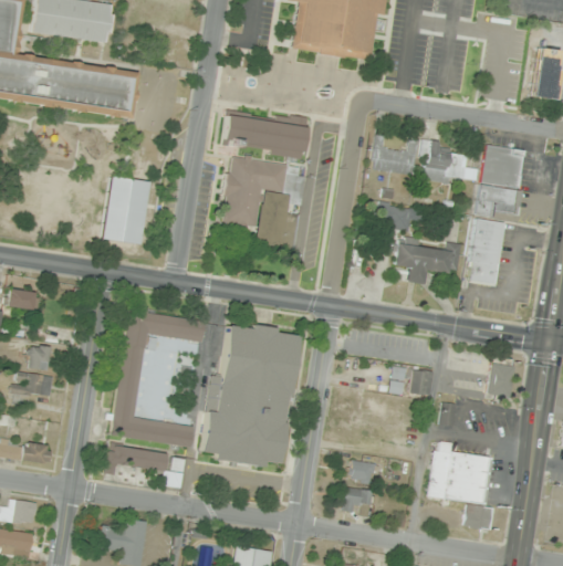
[(19,54),(24,0),(0,0),(0,100),(132,117),(137,69),(19,54)]
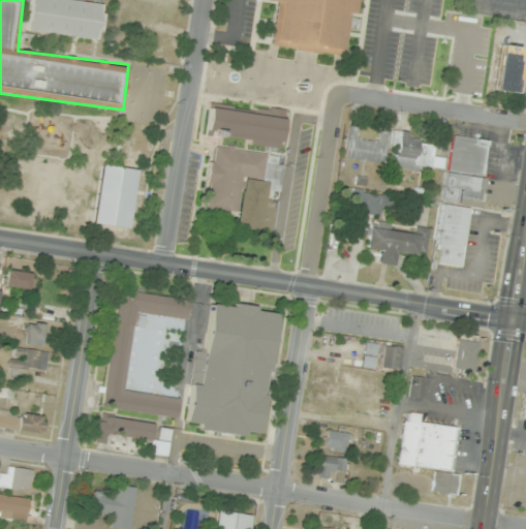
[(101,41),(106,3),(81,0),(33,0),(29,32),(101,41)]
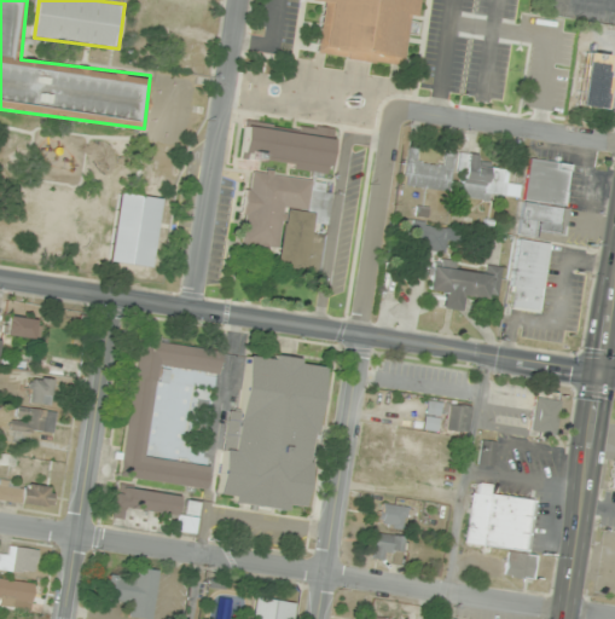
[(419,0),(417,16),(411,16),(402,67),(373,62),(373,63),(344,59),(346,57),(317,52),(324,1),(318,0),(419,0)]
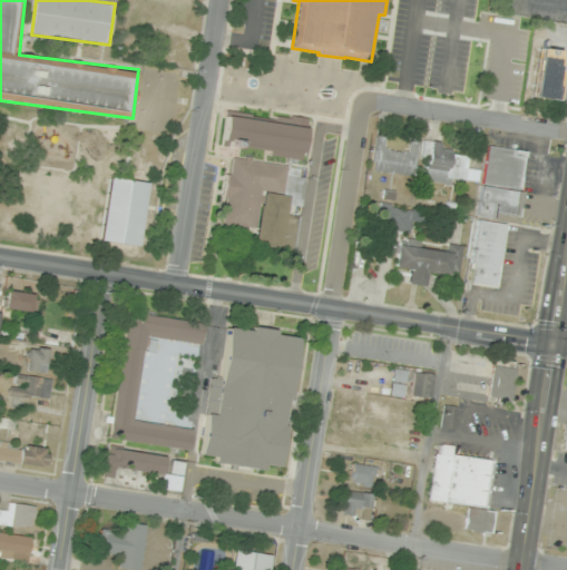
[(556,94),(564,50),(543,47),(535,90),(556,94)]
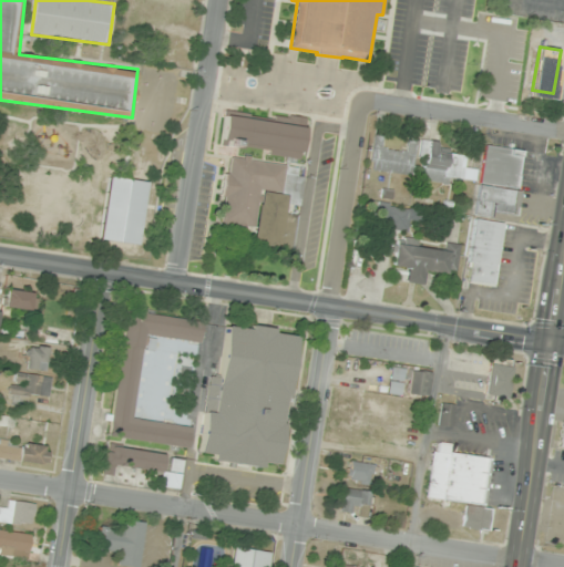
[(226,110),(249,113),(248,115),(274,119),(275,115),(291,119),(293,115),(306,117),(300,160),(268,155),(269,150),(245,146),(244,148),(221,145),(226,110)]
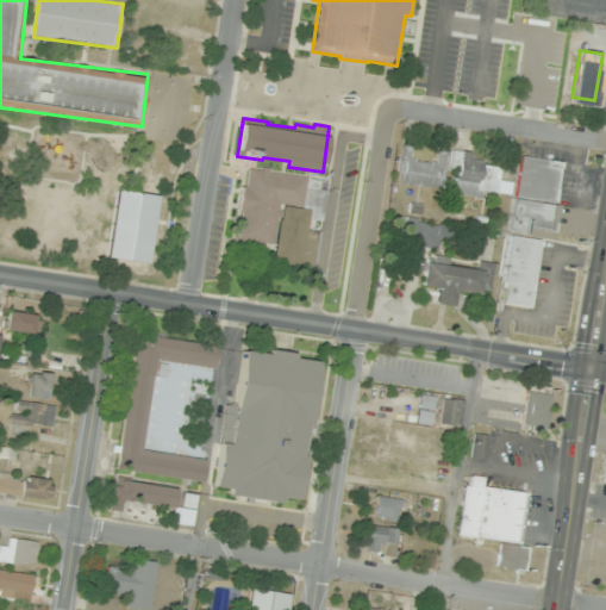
[(399,182),(445,190),(450,153),(441,151),(438,163),(413,160),(414,147),(405,145),(399,182)]
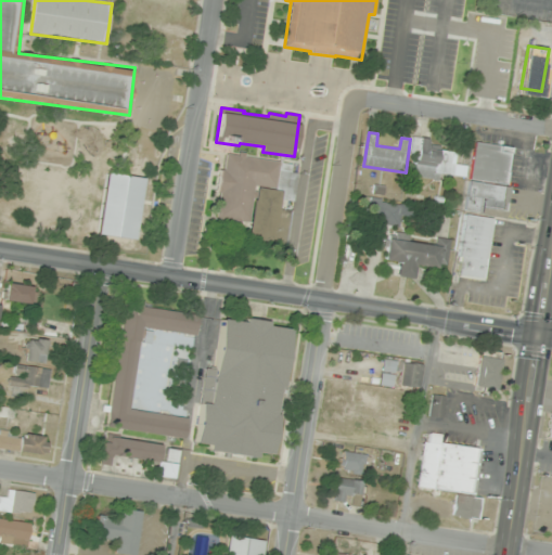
[(469,176),(470,166),(459,165),(460,152),(431,150),(432,139),(419,138),(414,177),(445,180),(446,173),(469,176)]
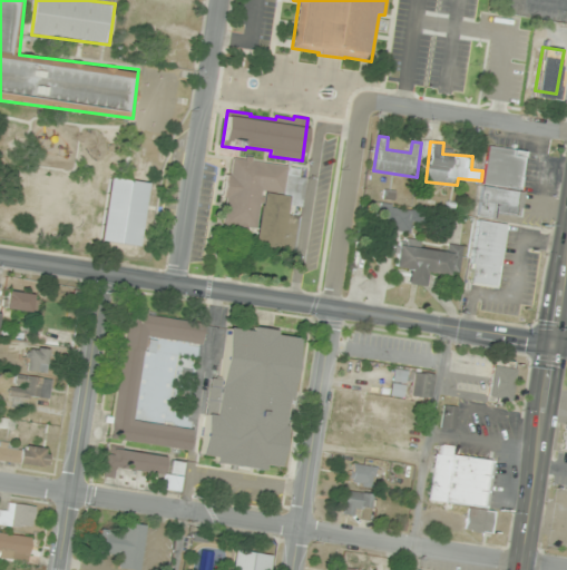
[(527,151),(489,146),(480,214),(520,219),(524,193),(521,193),(527,151)]
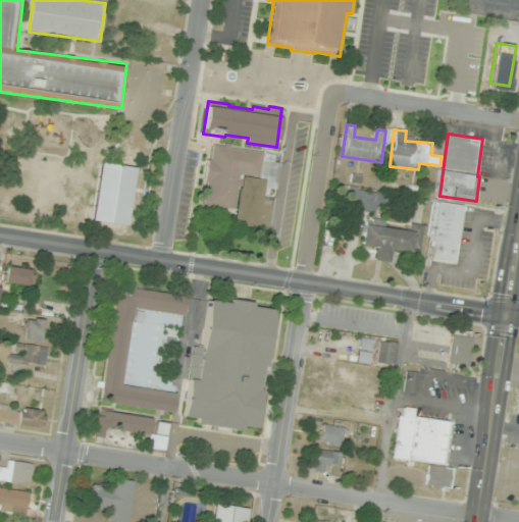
[(204,204),(208,205),(207,211),(213,212),(214,206),(220,207),(220,212),(226,213),(227,208),(235,209),(232,224),(267,229),(272,198),(261,196),(263,187),(275,189),(279,163),(273,162),(274,155),(262,153),(262,152),(230,147),(230,144),(225,143),(224,146),(213,145),(211,159),(206,158),(203,180),(207,181),(204,204)]
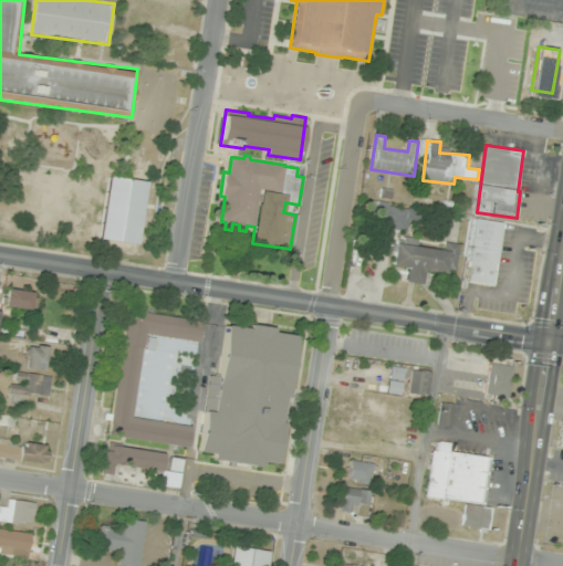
[(467,282),(498,286),(507,222),(476,218),(467,282)]
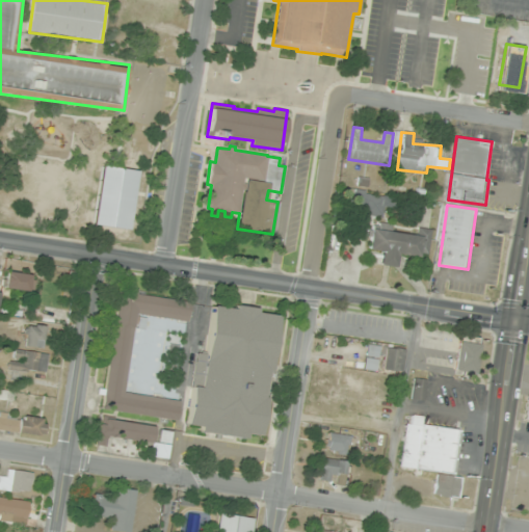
[(401,255),(430,258),(434,229),(419,228),(418,235),(373,230),(371,250),(382,251),(380,265),(399,267),(401,255)]
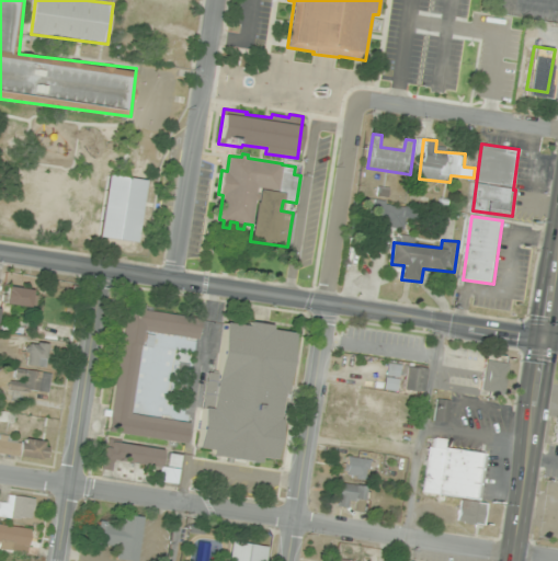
[(7,302),(33,307),(36,292),(10,286),(7,302)]
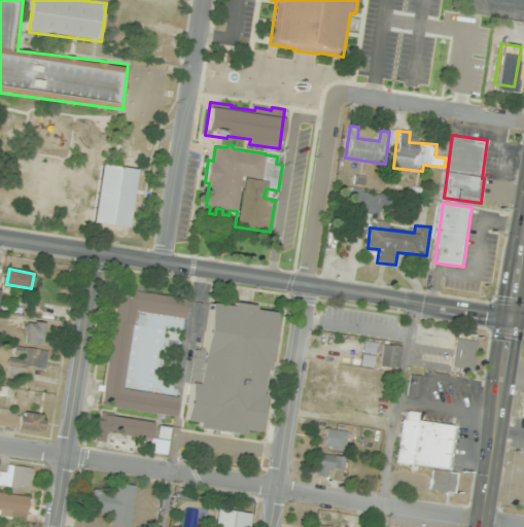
[(177,415),(180,396),(126,389),(136,311),(187,318),(190,299),(137,291),(138,286),(120,284),(104,406),(177,415)]
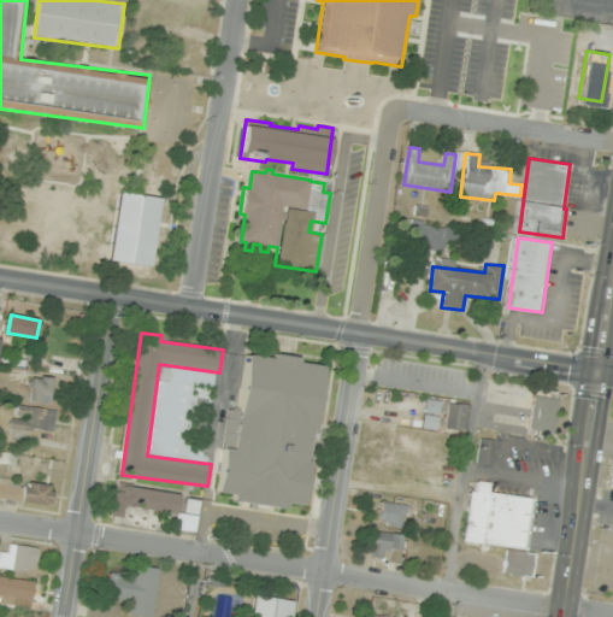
[(305,506),(324,364),(248,353),(235,448),(225,447),(219,497),(287,506),(287,504),(305,506)]
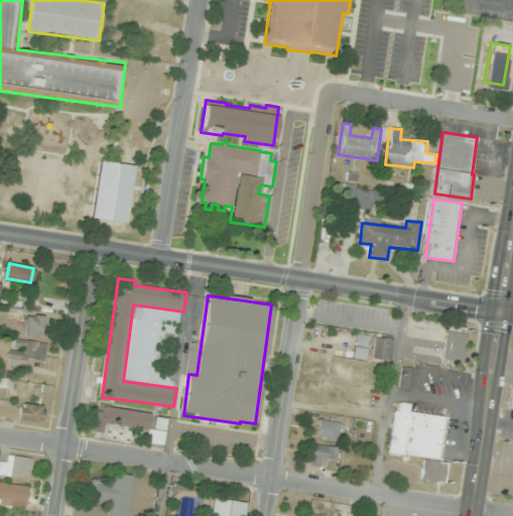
[(42,339),(46,317),(27,313),(22,335),(42,339)]
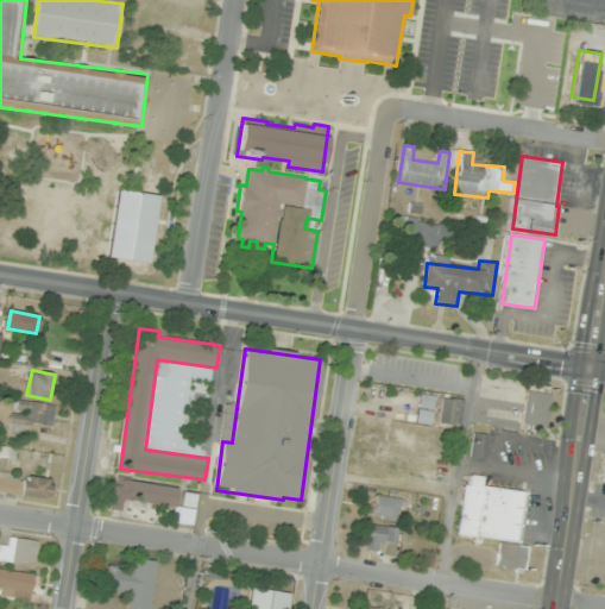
[(549,391),(524,391),(524,426),(549,426),(549,391)]
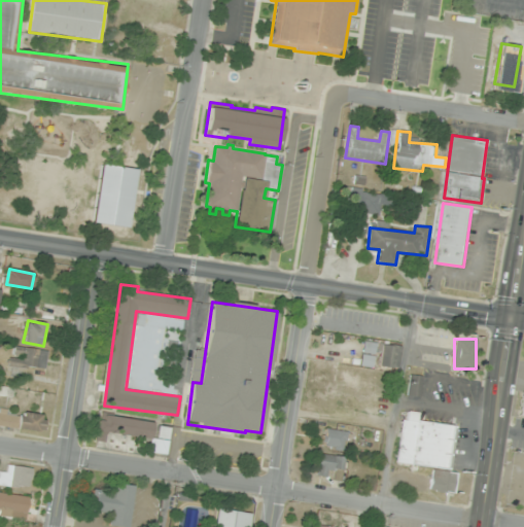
[(403,346),(384,344),(381,367),(400,369),(403,346)]
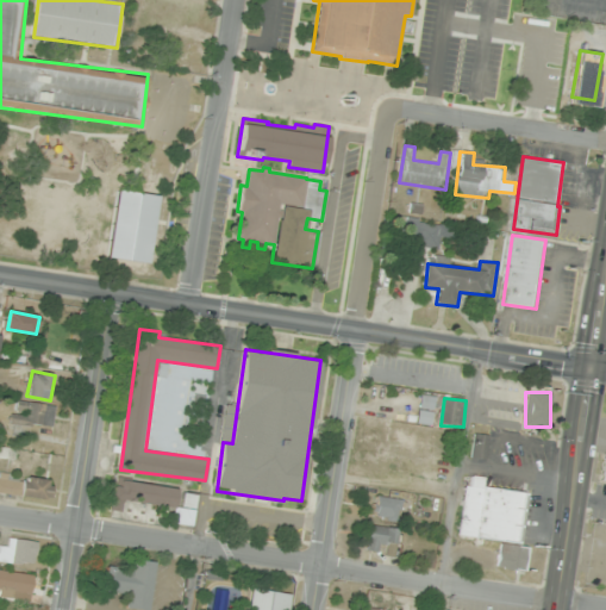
[(56,428),(58,405),(17,402),(16,424),(56,428)]
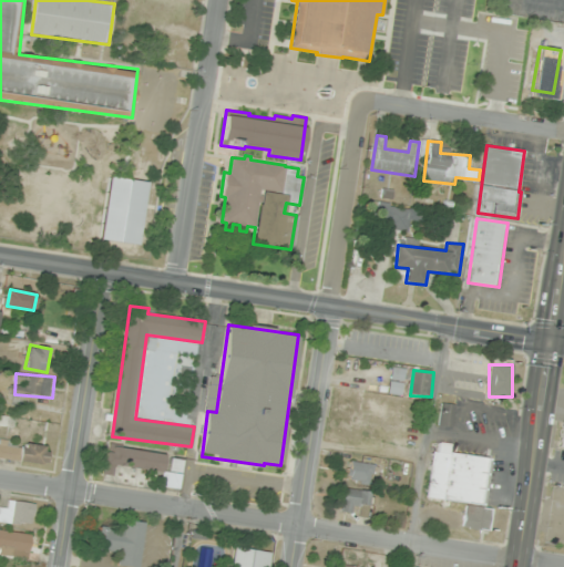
[(0,459),(50,464),(52,446),(20,443),(20,441),(0,439),(0,459)]
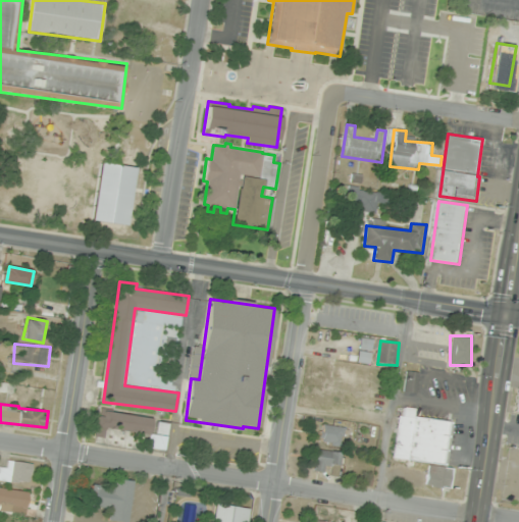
[(417,417),(418,410),(407,409),(406,415),(398,415),(393,459),(431,463),(428,485),(451,487),(454,468),(450,467),(455,421),(417,417)]
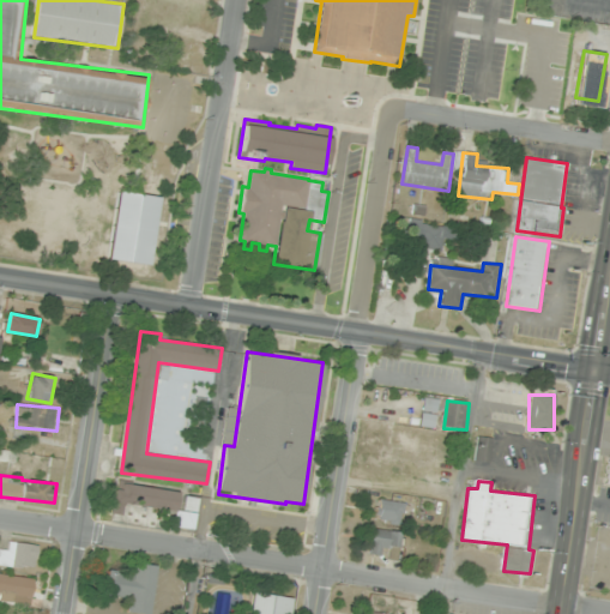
[(128,504),(177,512),(181,493),(119,482),(114,513),(126,516),(128,504)]
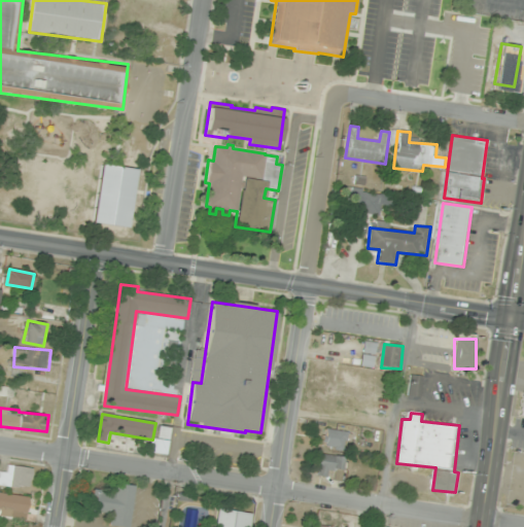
[(324,446),(347,450),(350,431),(328,428),(324,446)]
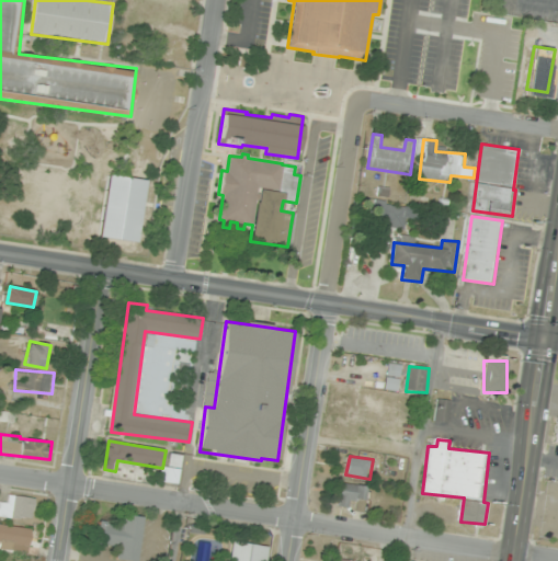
[(180,469),(163,470),(164,482),(181,481),(180,469)]
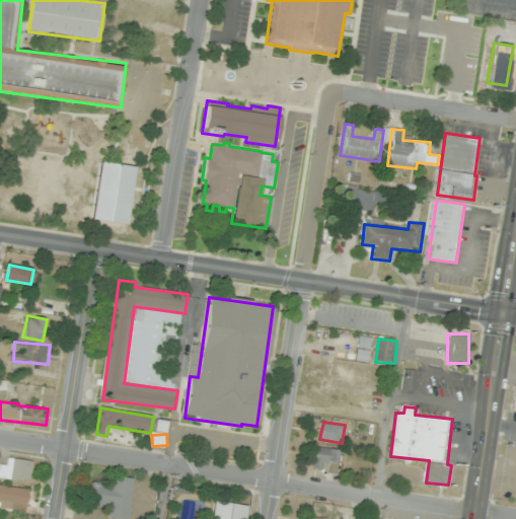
[(314,468),(327,469),(328,461),(340,462),(341,450),(315,448),(314,468)]
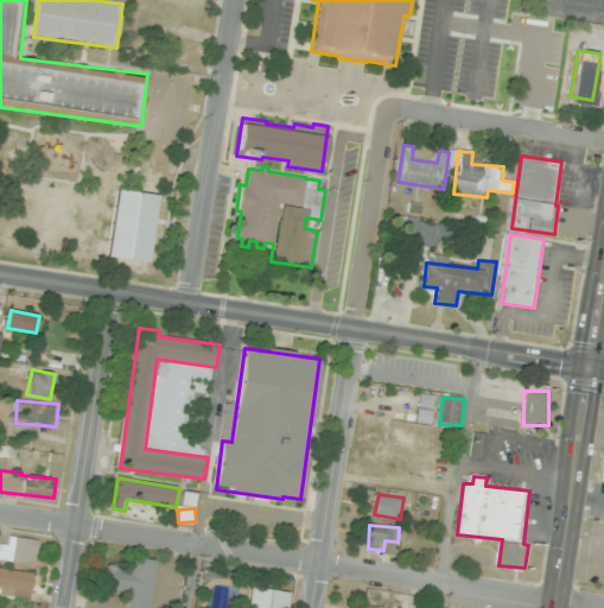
[(8,548),(0,546),(0,559),(38,564),(40,540),(10,537),(8,548)]
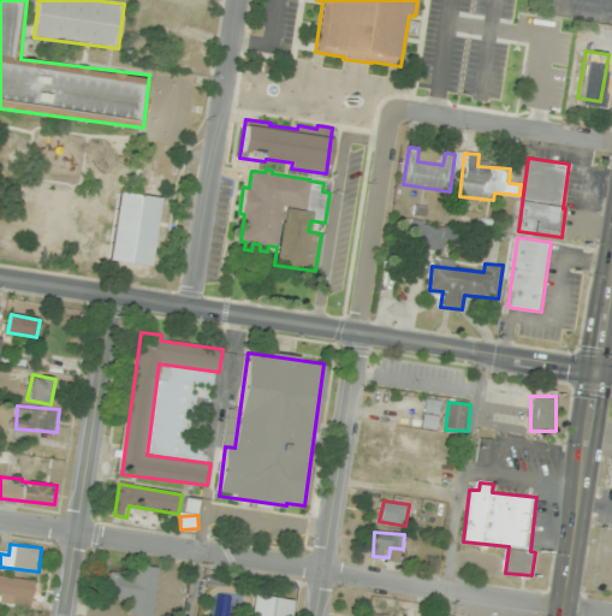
[(147,615),(154,615),(159,568),(137,567),(136,578),(112,575),(110,598),(132,600),(131,614),(147,615)]
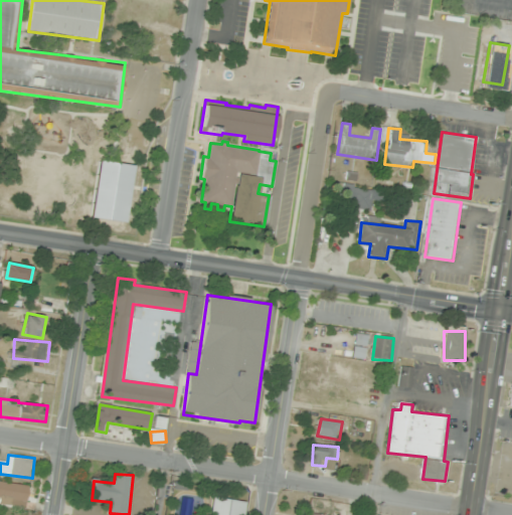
[(0,504),(28,508),(31,485),(0,481),(0,504)]
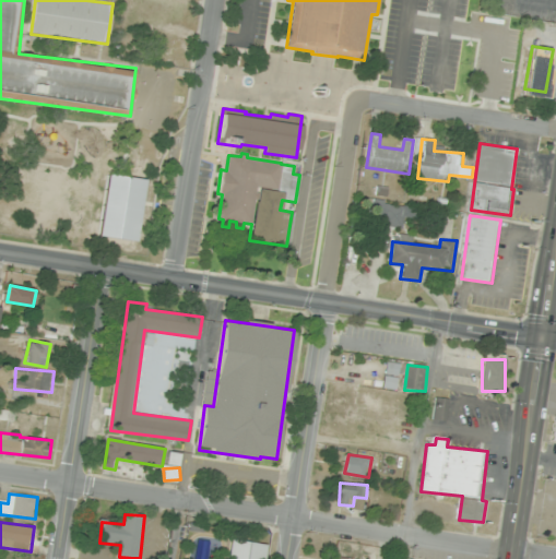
[(267,558),(269,545),(233,539),(229,558),(267,558)]
